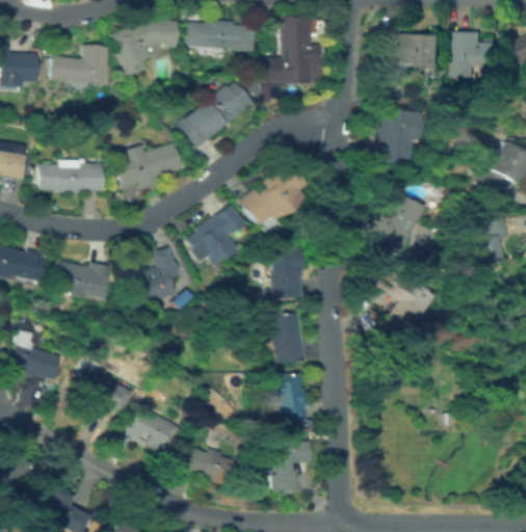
[(322,31),(312,30),(313,15),(322,15),(322,31)]
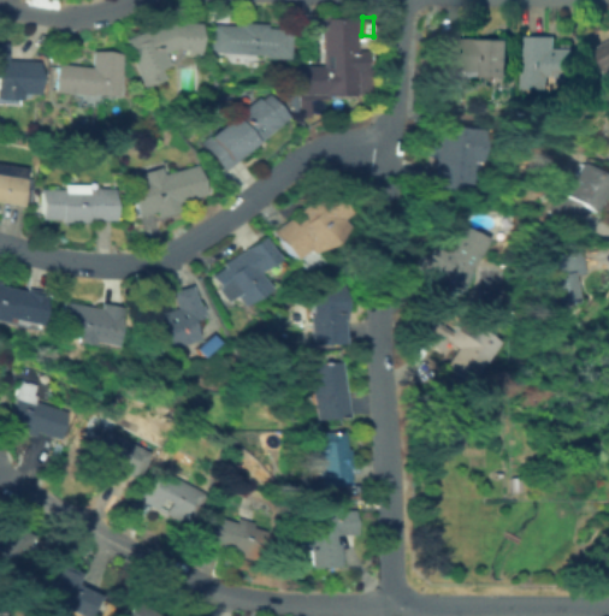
[(313,118),(299,118),(299,108),(299,66),(326,66),(326,19),(359,19),(360,52),(370,52),(368,70),(373,70),(368,94),(356,94),(356,96),(330,96),(330,100),(313,100),(313,118)]
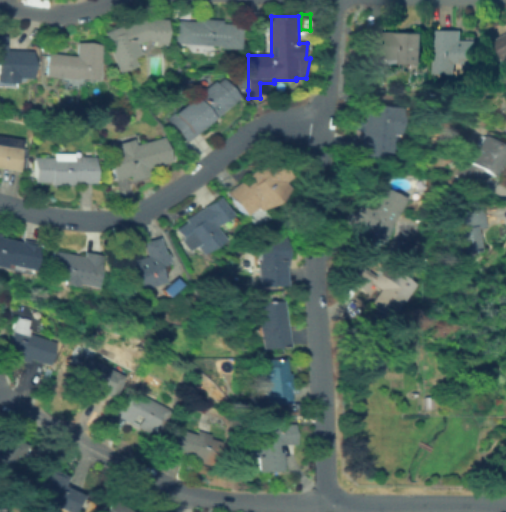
[(123,72),(115,47),(110,33),(147,19),(171,20),(170,37),(169,42),(150,41),(141,44),(144,55),(138,57),(140,66),(123,72)]
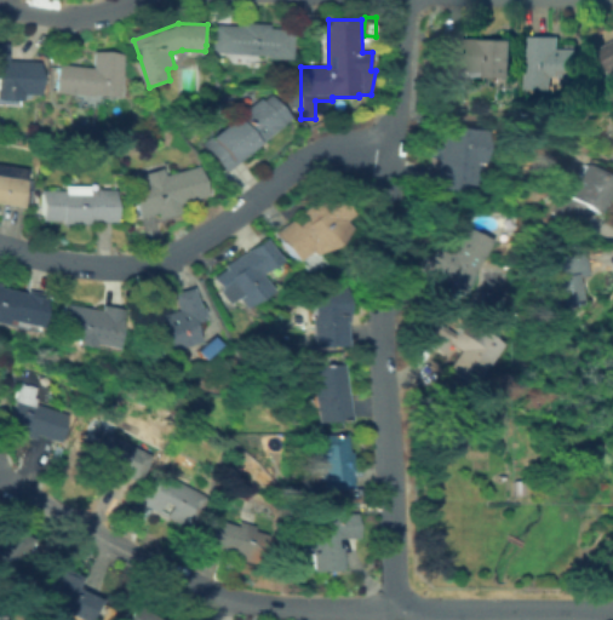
[(293,59),(269,58),(270,57),(218,53),(219,28),(219,26),(245,27),(245,23),(273,26),(273,29),(296,30),(293,59)]
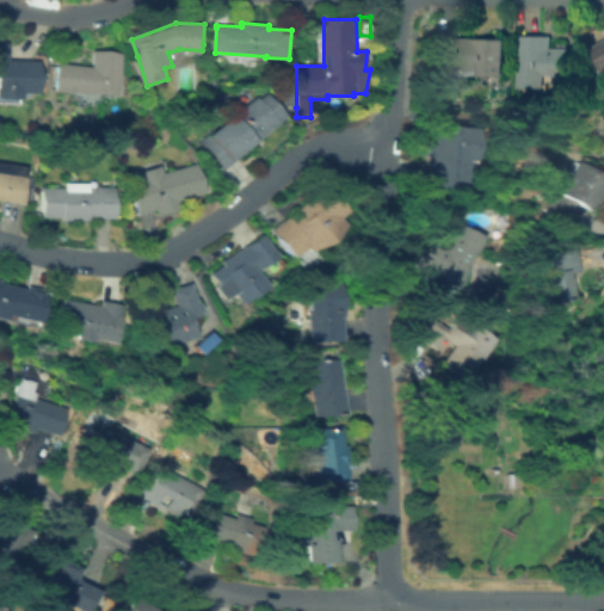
[(553,87),(527,87),(527,37),(559,37),(559,41),(559,49),(578,49),(577,76),(553,76),(553,87)]
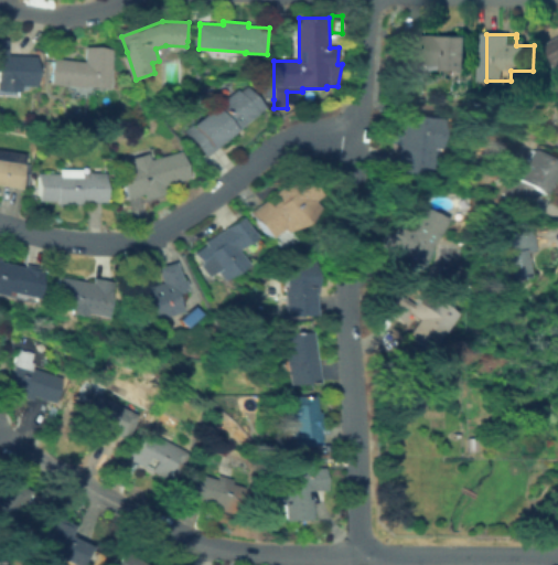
[(474,71),(450,70),(450,66),(406,65),(408,35),(444,36),(475,38),(474,71)]
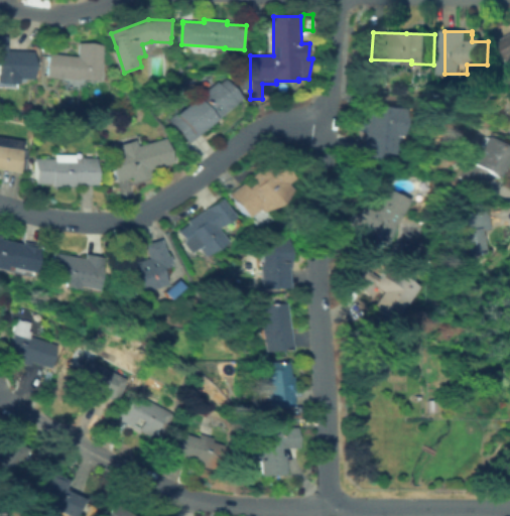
[(37,52),(36,80),(21,79),(21,84),(0,83),(0,36),(11,37),(10,50),(37,52)]
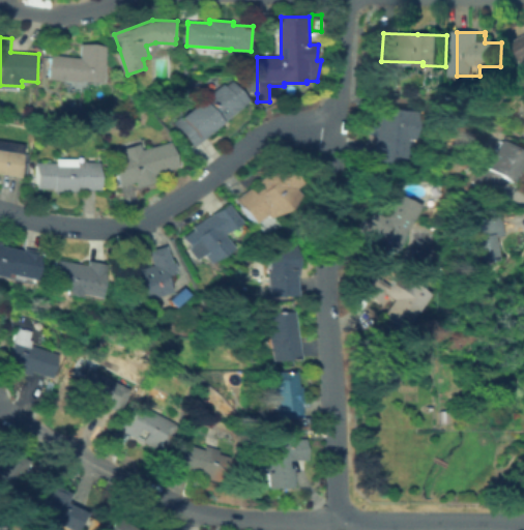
[(104,83),(81,81),(81,83),(51,80),(54,56),(83,59),(85,45),(109,48),(104,83)]
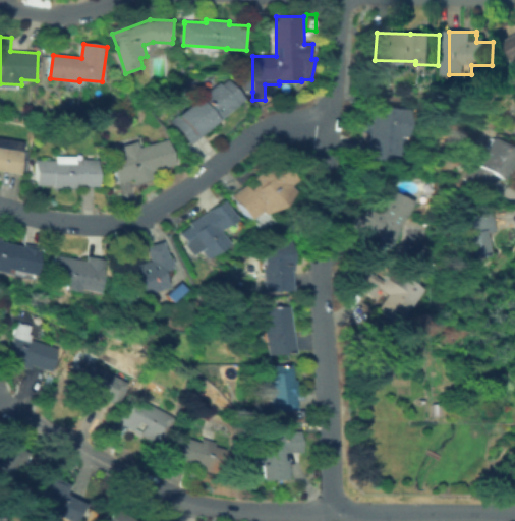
[(194,146),(174,119),(228,76),(229,77),(246,100),(213,126),(215,129),(194,146)]
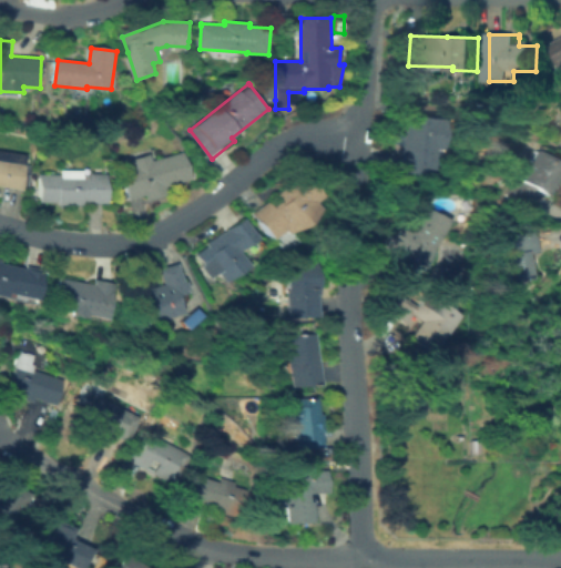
[(416,175),(398,172),(401,150),(403,150),(409,114),(447,120),(442,148),(442,149),(436,149),(434,160),(431,171),(418,169),(416,175)]
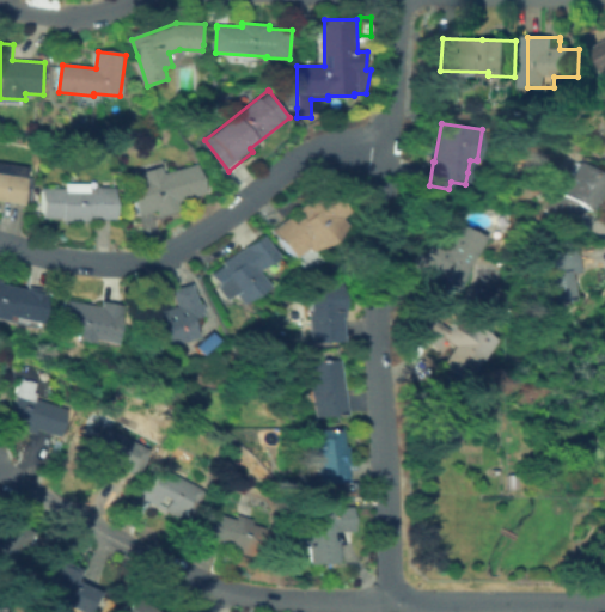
[(604,191),(581,228),(555,212),(561,200),(586,163),(604,175),(604,191)]
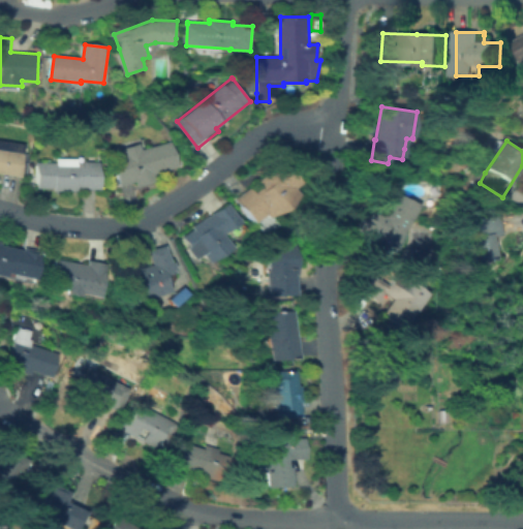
[(121,187),(113,159),(127,155),(125,149),(143,144),(145,150),(173,142),(180,167),(157,175),(158,180),(140,185),(140,182),(121,187)]
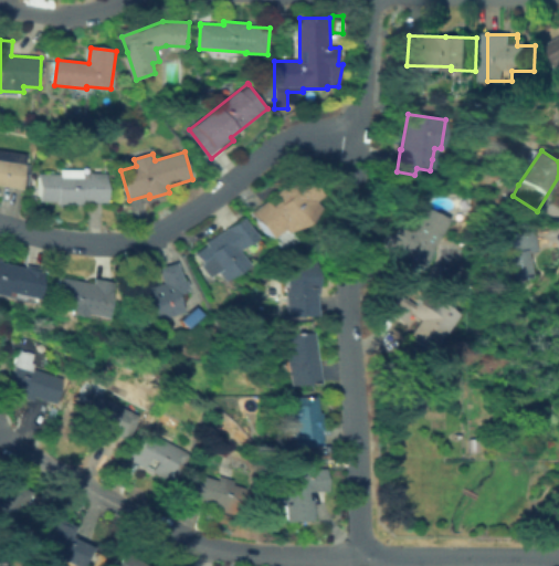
[(31,165),(30,174),(25,173),(23,189),(0,185),(0,159),(27,164),(31,165)]
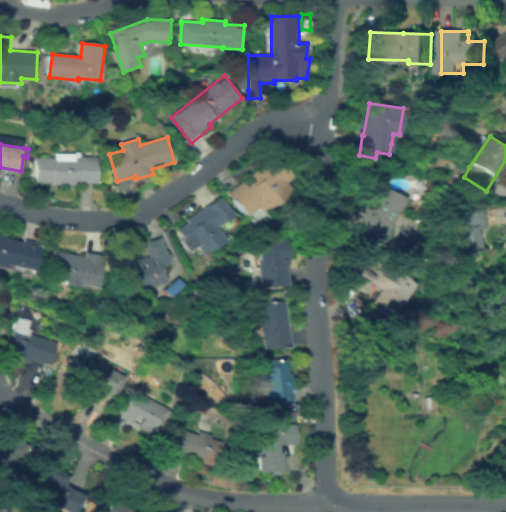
[(76,154),(76,158),(83,158),(83,157),(98,157),(98,184),(75,183),(75,186),(52,185),(52,182),(36,183),(36,157),(56,157),(56,154),(76,154)]
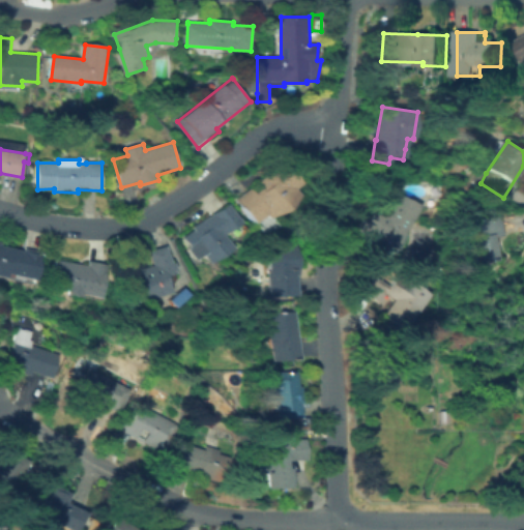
[(256,224),(239,200),(254,188),(257,194),(265,186),(262,182),(281,167),(283,170),(288,166),(302,183),(295,189),(298,195),(294,201),(286,210),(269,217),(267,215),(256,224)]
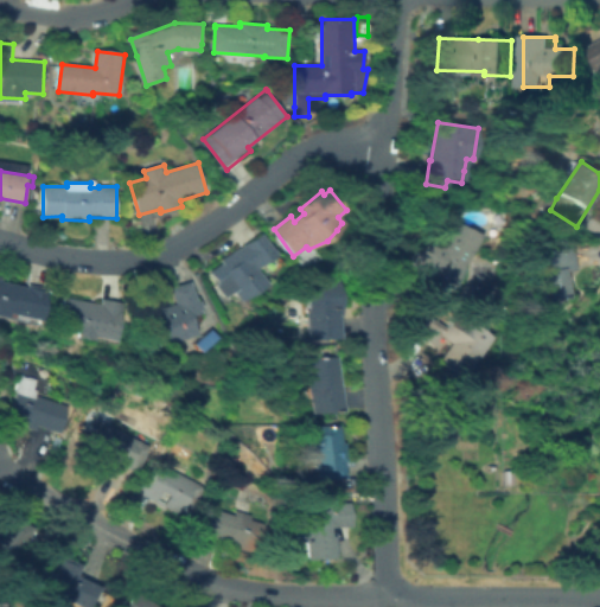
[(463,282),(429,264),(423,261),(435,240),(452,248),(466,223),(489,236),(463,282)]
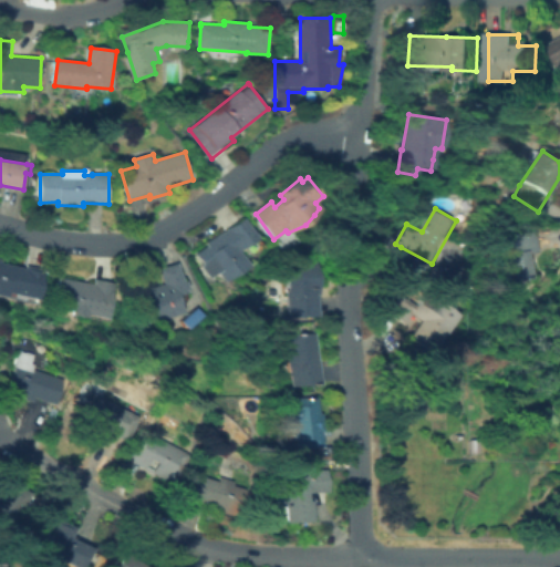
[(226,281),(220,272),(211,278),(204,266),(206,265),(198,255),(211,247),(208,243),(246,218),(259,239),(240,251),(250,266),(226,281)]
